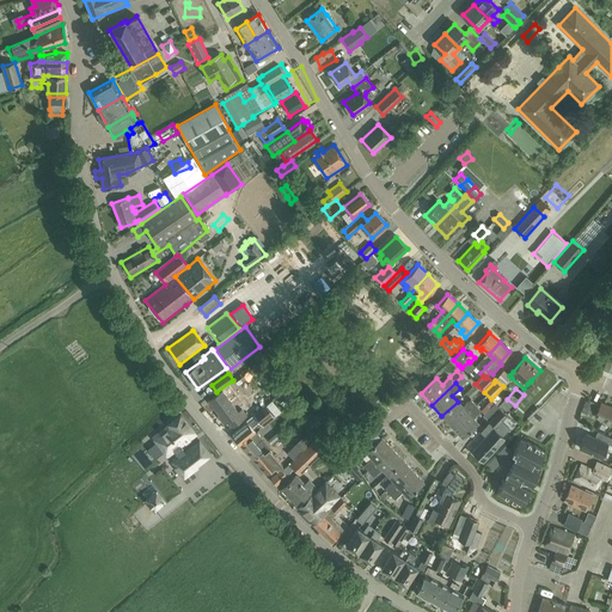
[(208,402),(220,417),(219,418),(224,424),(227,422),(231,428),(246,416),(242,410),(238,412),(222,391),(208,402)]
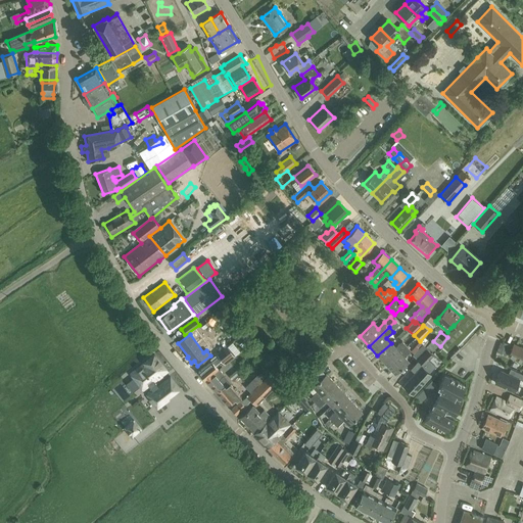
[(391,343),(377,355),(386,365),(407,346),(402,342),(395,348),(391,343)]
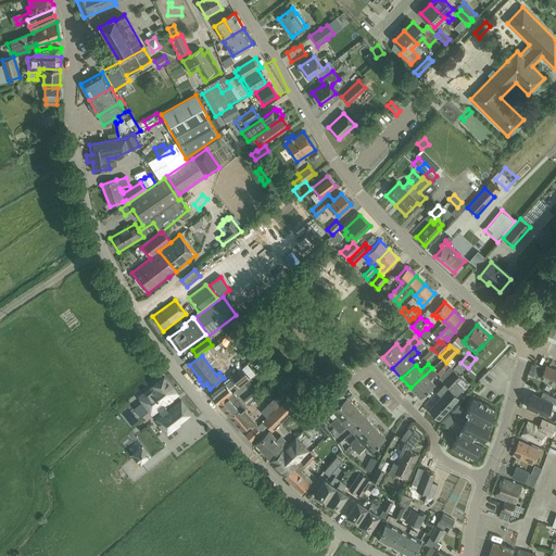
[(540,375),(542,376),(540,379),(555,386),(555,369),(546,366),(545,368),(536,364),(531,377),(538,379),(540,375)]
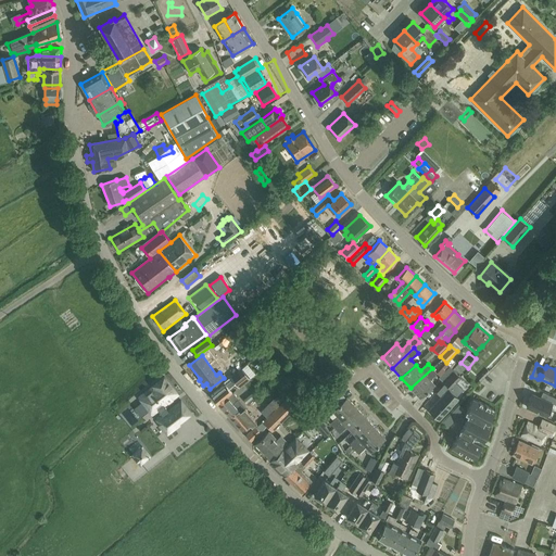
[(444,383),(455,373),(449,367),(439,379),(444,383)]
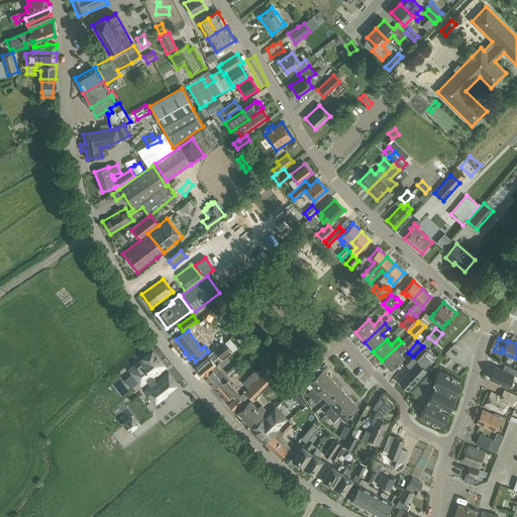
[(402,342),(382,360),(391,371),(404,358),(400,353),(406,347),(402,342)]
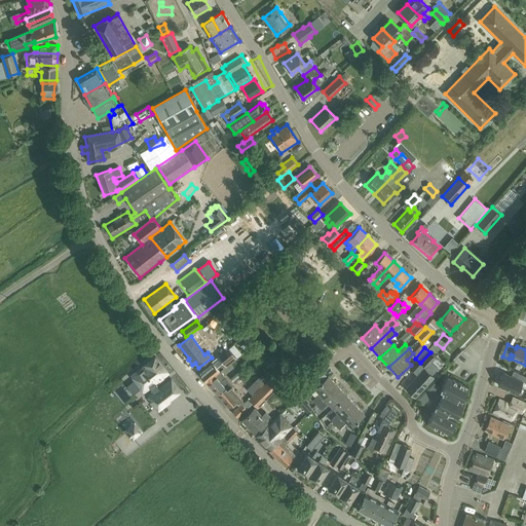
[(210,364),(211,366),(200,375),(207,382),(215,375),(219,371),(216,368),(223,362),(224,365),(232,358),(226,350),(218,357),(212,362),(210,364)]
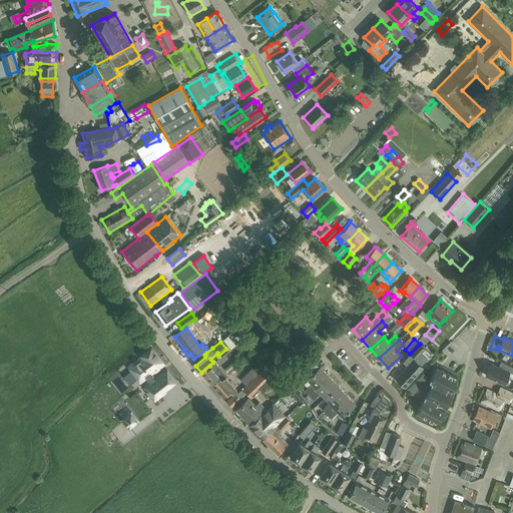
[(425,349),(420,344),(410,354),(416,359),(425,349)]
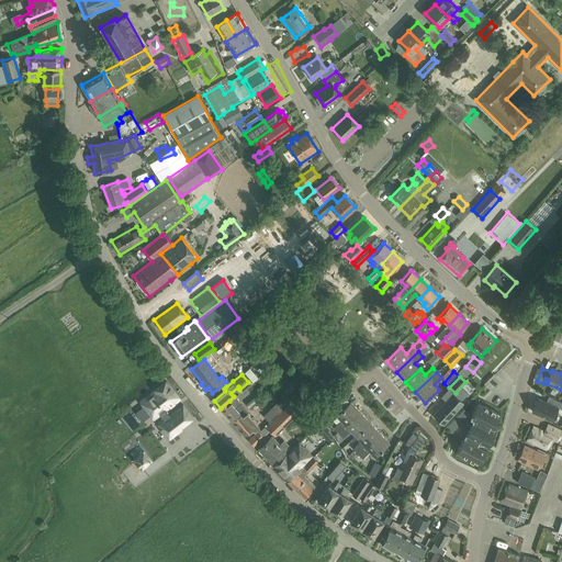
[(146,397),(148,400),(142,404),(153,417),(158,413),(164,420),(158,425),(169,439),(181,430),(181,428),(193,418),(184,407),(181,407),(170,416),(166,411),(180,400),(166,381),(155,390),(155,391),(146,397)]
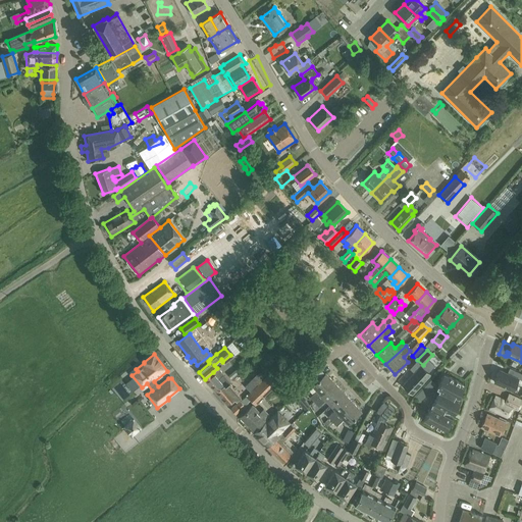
[(275,366),(270,362),(263,368),(267,373),(275,366)]
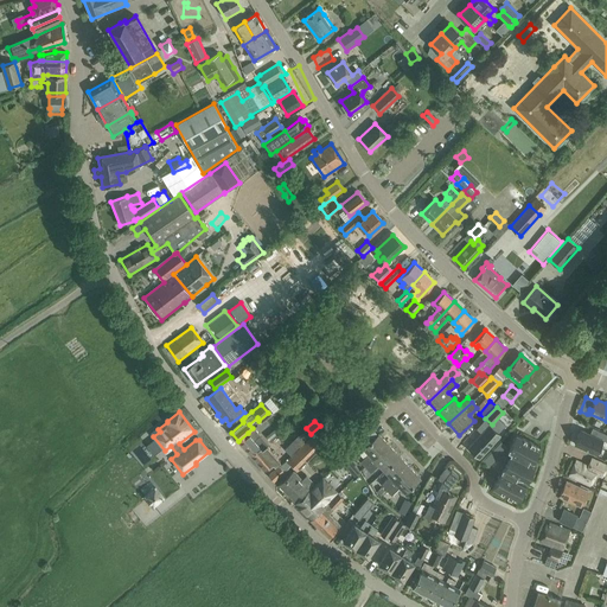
[(500,435),(490,427),(468,449),(479,459),(500,435)]
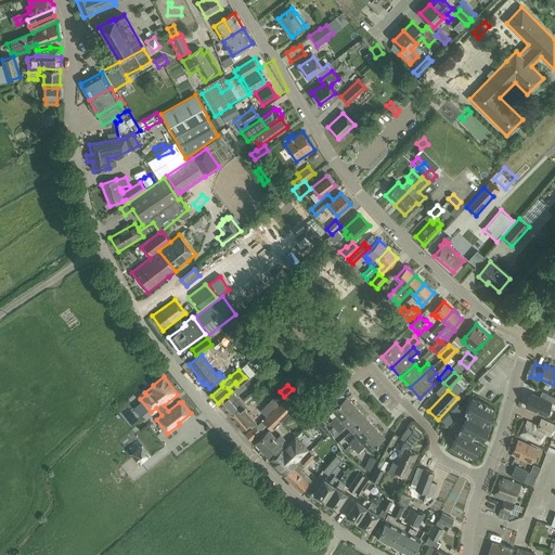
[(227,396),(218,403),(229,417),(239,410),(240,411),(244,408),(236,399),(237,398),(232,392),(228,397),(227,396)]
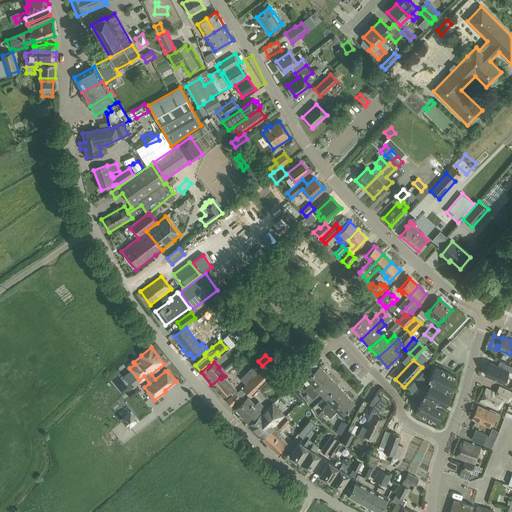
[(235,368),(231,363),(224,369),(228,373),(235,368)]
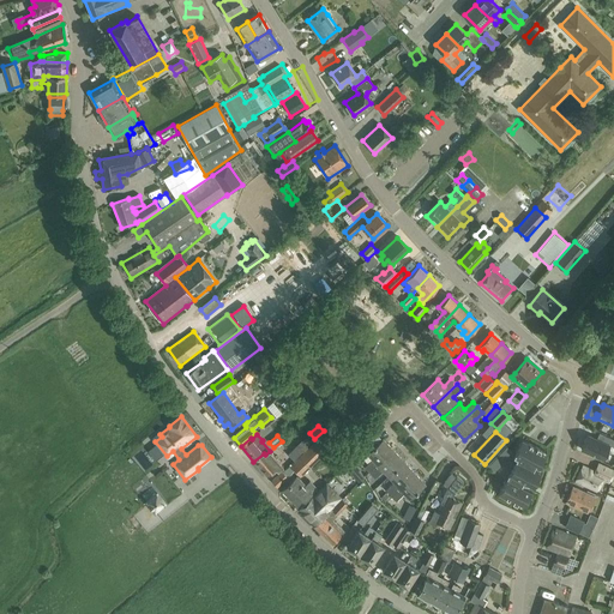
[(613,439),(605,435),(602,441),(596,439),(588,435),(582,450),(603,459),(609,445),(613,446),(613,439)]
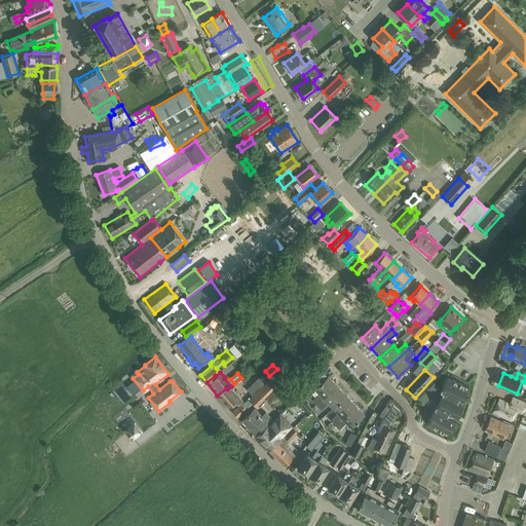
[(309,384),(314,389),(320,395),(312,401),(316,406),(337,387),(328,377),(320,385),(314,380),(309,384)]
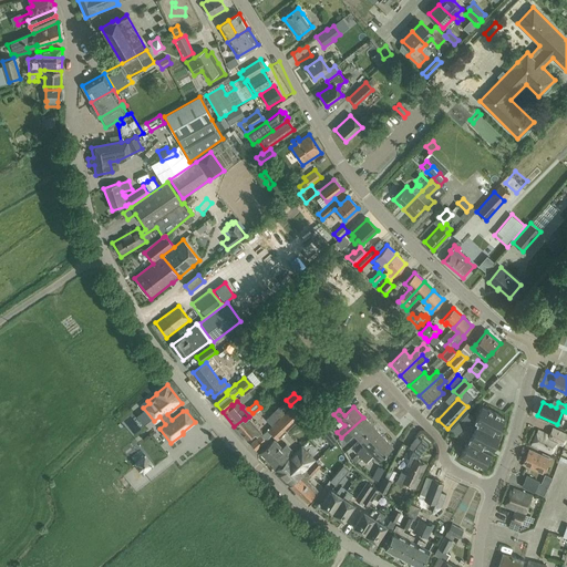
[(505,418),(502,416),(482,406),(474,422),(477,423),(460,457),(483,468),(491,453),(487,452),(490,447),(493,449),(501,433),(497,432),(505,418)]
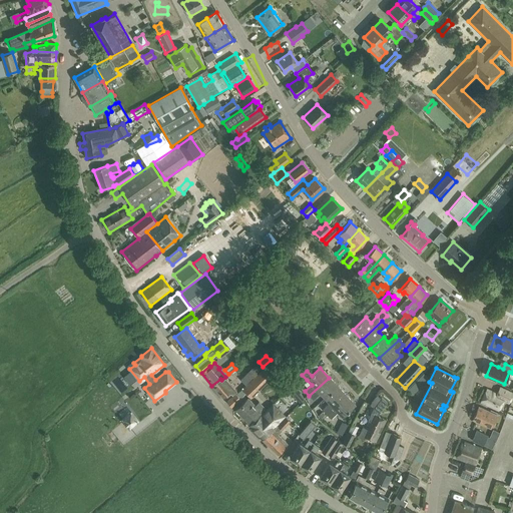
[(245,385),(258,374),(252,369),(240,380),(245,385)]
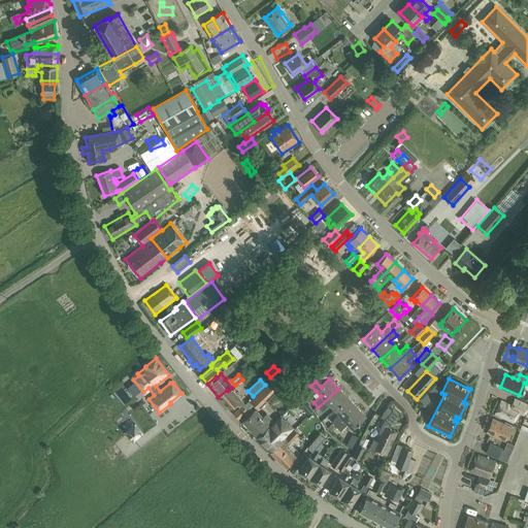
[(254,397),(250,401),(254,404),(253,405),(254,405),(259,410),(282,389),(272,380),(266,386),(265,385),(253,396),(254,397)]
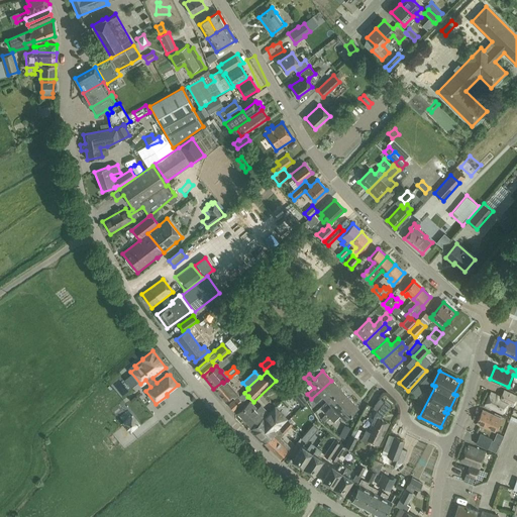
[(432,381),(427,377),(411,394),(416,398),(432,381)]
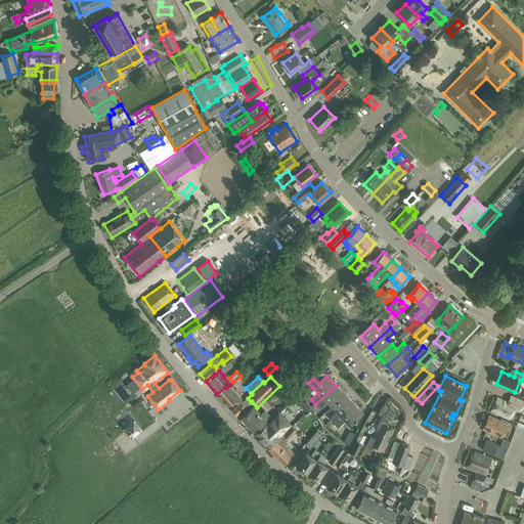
[(293,384),(289,388),(295,395),(299,391),(293,384)]
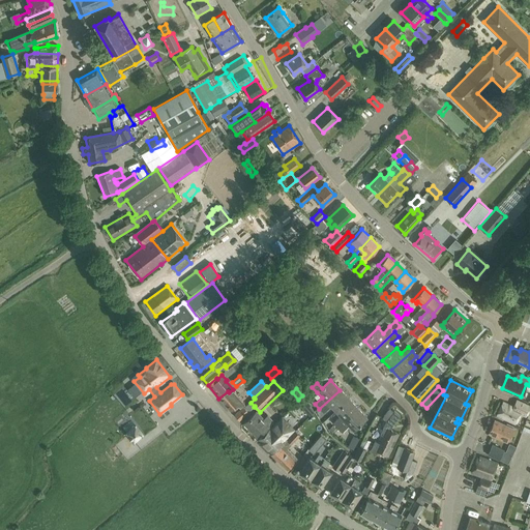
[(228,391),(218,399),(230,411),(233,409),(235,411),(244,403),(233,389),(229,392),(228,391)]
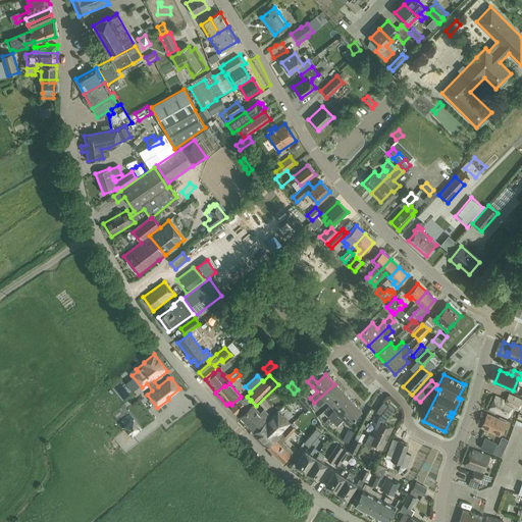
[(334,384),(314,403),(319,408),(325,402),(330,406),(344,394),(334,384)]
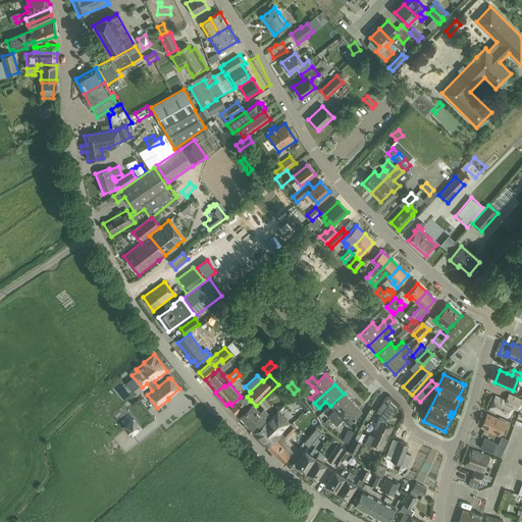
[(301,406),(306,401),(305,401),(306,400),(299,390),(292,396),(301,406)]
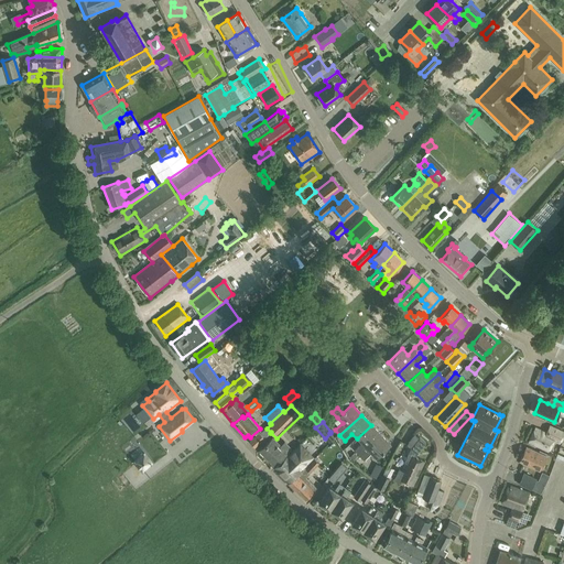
[(371,425),(357,438),(361,444),(355,451),(359,456),(381,435),(371,425)]
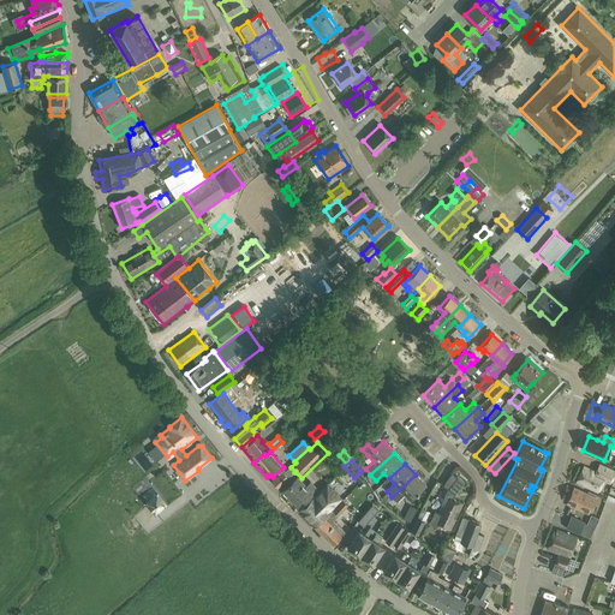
[(291,466),(284,473),(282,473),(273,483),(278,489),(296,472),(294,472),(296,471),(291,467),(291,466)]
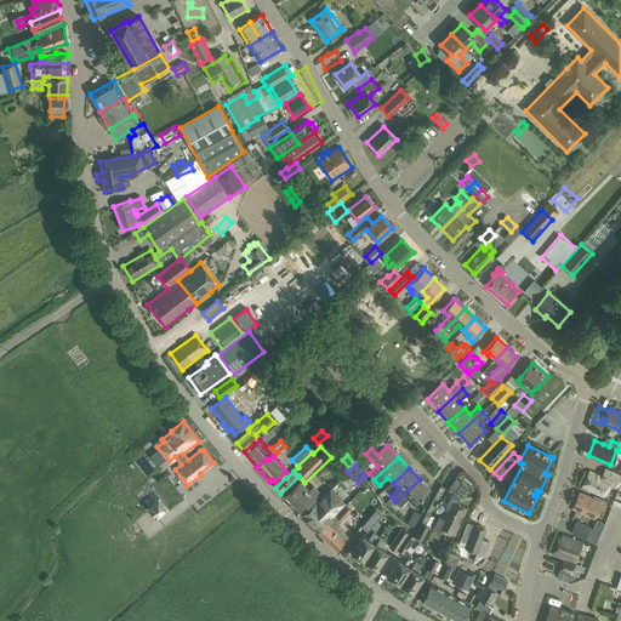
[(603,499),(609,486),(616,490),(620,478),(620,477),(605,471),(602,478),(590,472),(582,488),(603,499)]
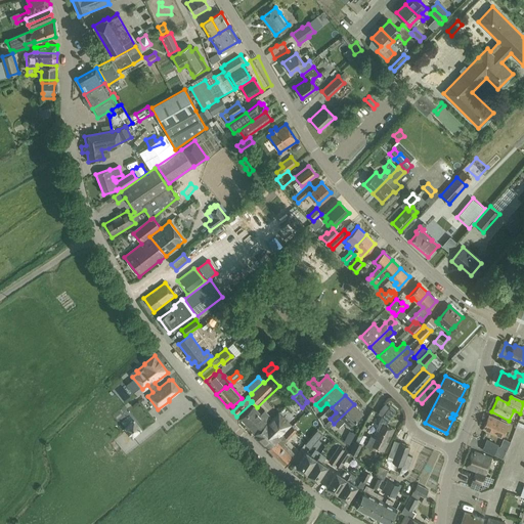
[(311,407),(307,402),(302,407),(306,411),(311,407)]
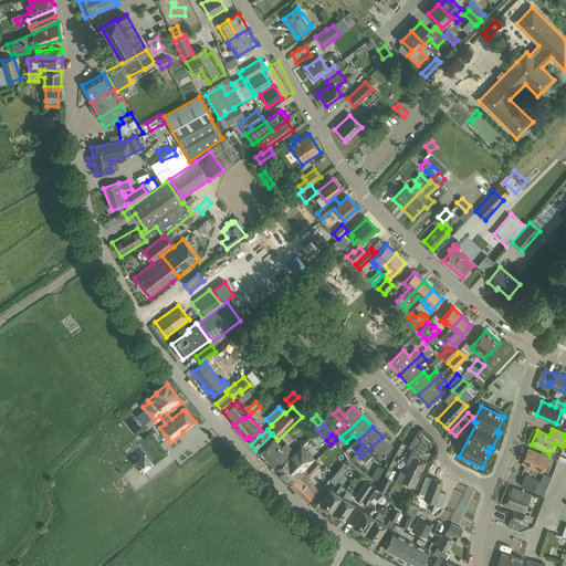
[(392,448),(383,437),(360,458),(365,463),(373,457),(378,462),(392,448)]
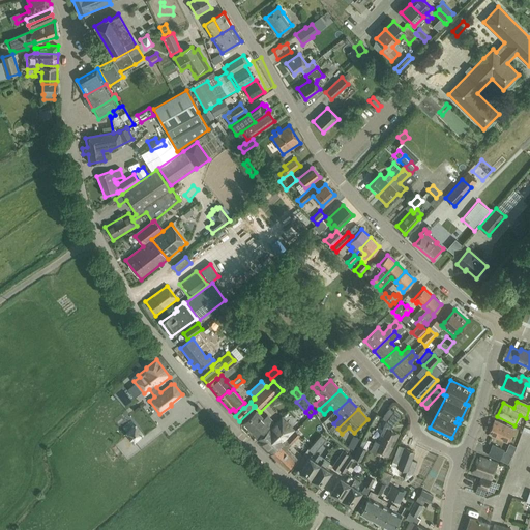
[(371,452),(373,453),(377,454),(378,452),(388,458),(399,435),(390,431),(392,427),(401,417),(394,412),(393,413),(389,410),(383,418),(387,421),(380,435),(382,436),(378,443),(375,442),(371,452)]
